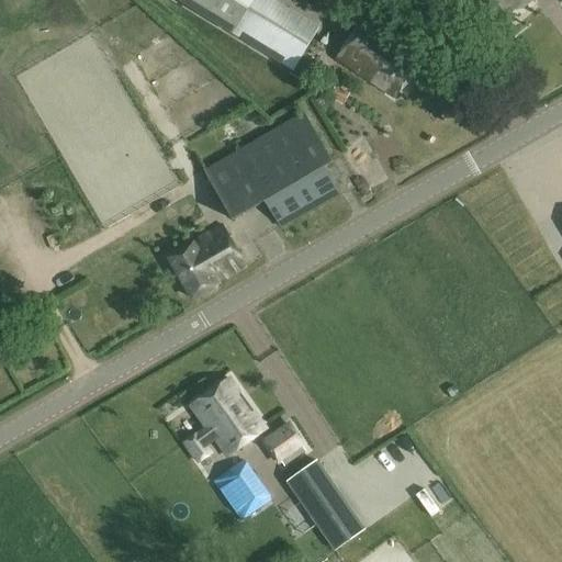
[(176,0),(293,71),(319,27),(273,0),(176,0)]
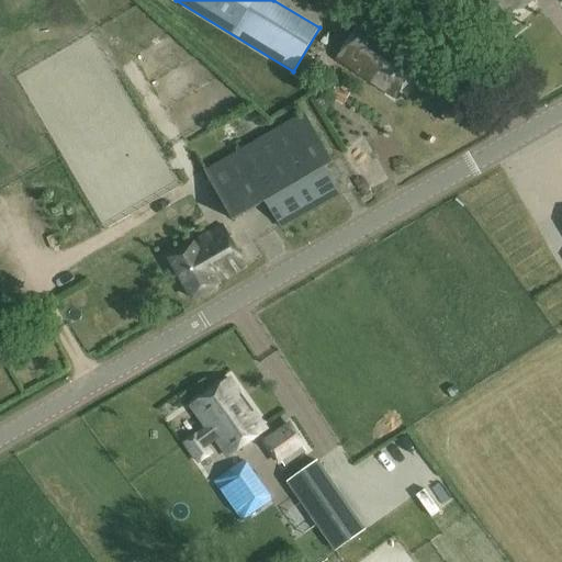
[(531,1),(530,0),(459,0),(489,36),(531,1)]
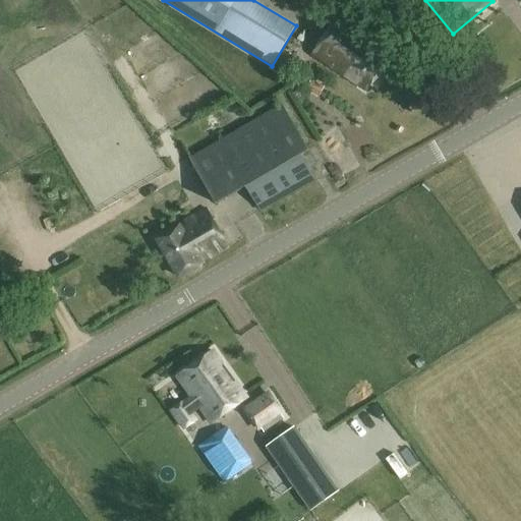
[(398,57),(340,15),(311,55),(365,91),(398,57)]
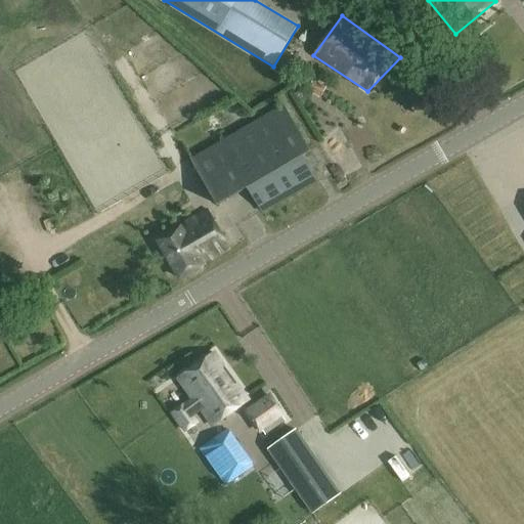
[(165,104),(179,130),(222,106),(208,80),(165,104)]
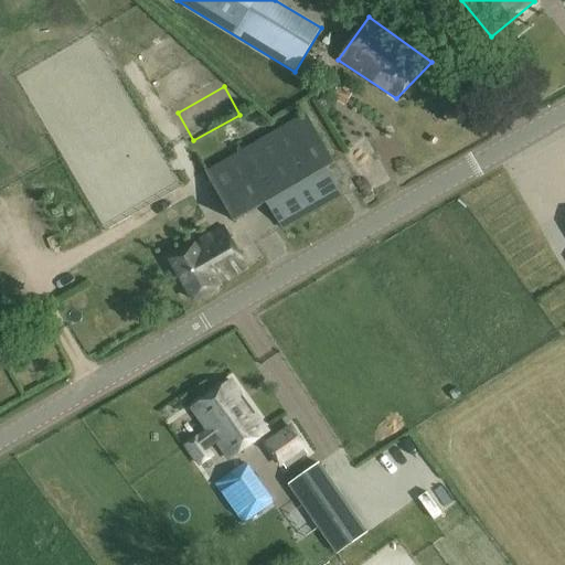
[(345,105),(351,95),(337,88),(332,97),(345,105)]
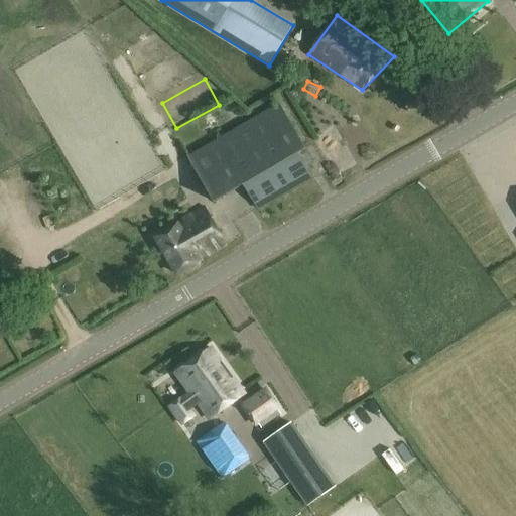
[(245,186),(258,210),(313,179),(299,153),(305,149),(280,103),(226,133),(222,125),(204,135),(210,144),(186,156),(213,205),(245,186)]
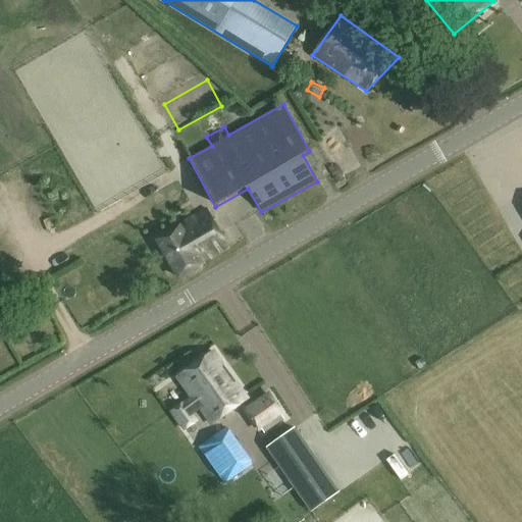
[(206,210),(156,240),(179,278),(229,248),(206,210)]
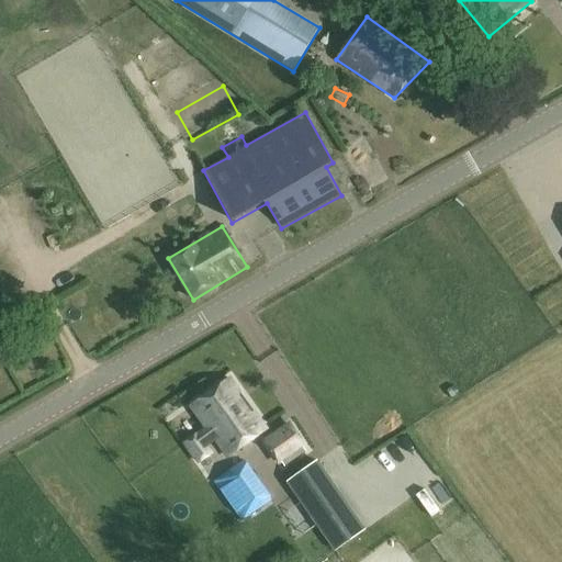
[(208,444),(215,439),(227,457),(266,429),(229,379),(191,406),(206,427),(183,444),(198,464),(214,452),(208,444)]
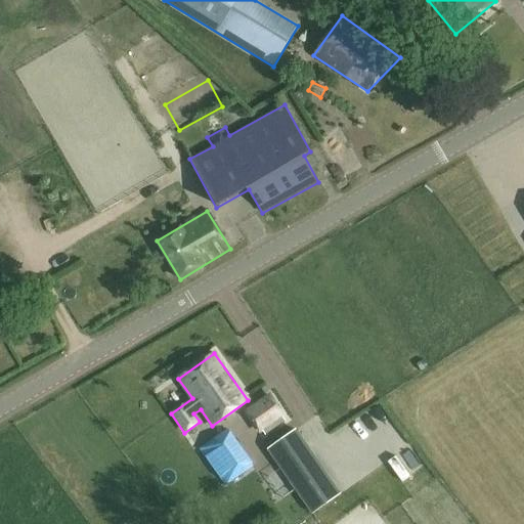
[(259,435),(287,417),(271,393),(244,410),(259,435)]
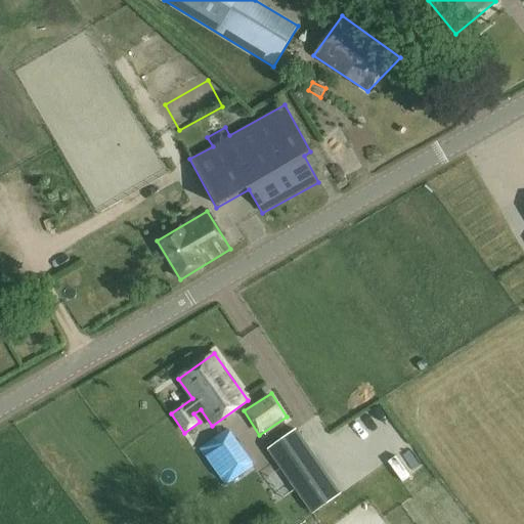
[(255,467),(228,428),(199,448),(225,487),(255,467)]
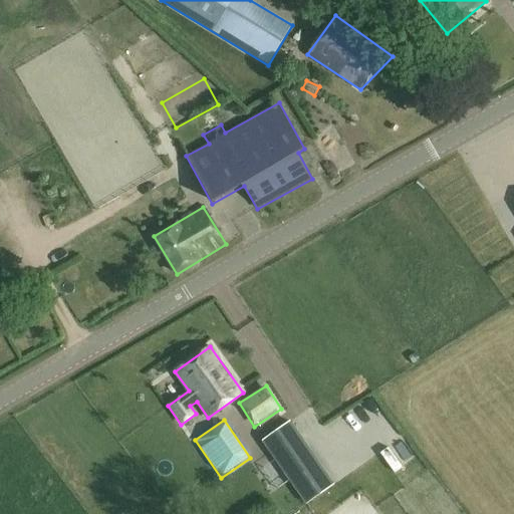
[(334,484),(291,421),(261,442),(306,502),(334,484)]
